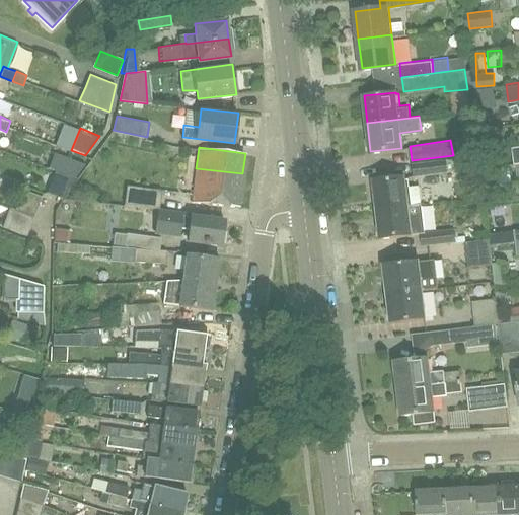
[(49,167),(76,176),(85,163),(55,152),(49,167)]
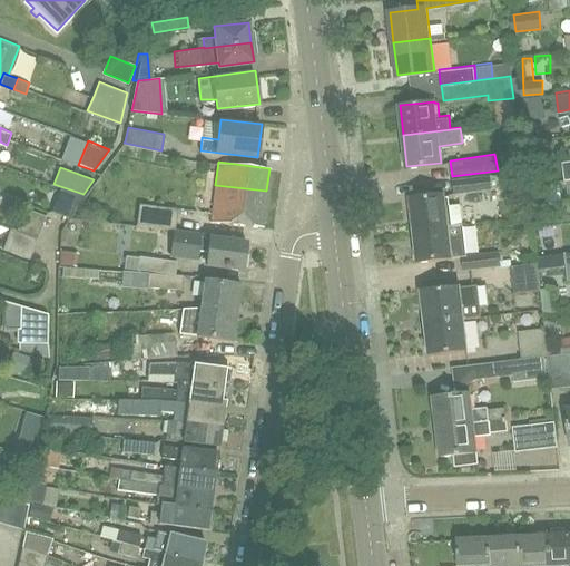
[(497,173),(490,174),(451,177),(453,193),(491,188),(499,187),(500,185),(527,182),(526,171),(499,174),(497,173)]
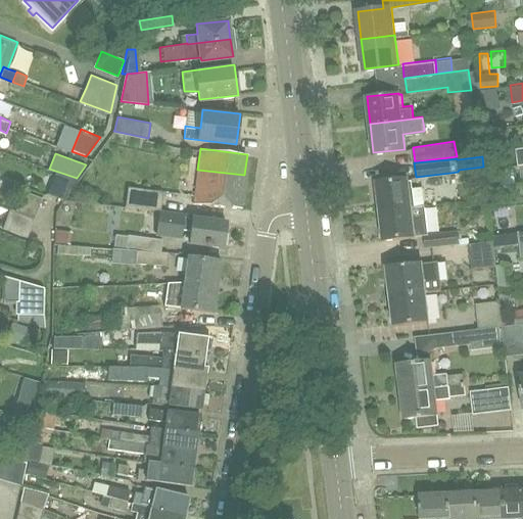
[(240,206),(244,175),(197,170),(193,200),(240,206)]
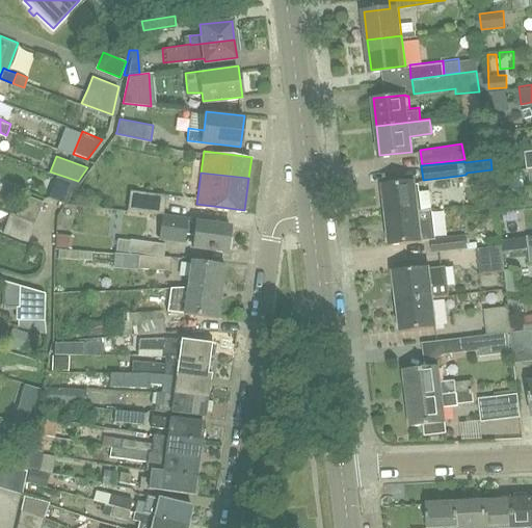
[(430,189),(416,191),(415,180),(383,184),(387,213),(431,208),(430,189)]
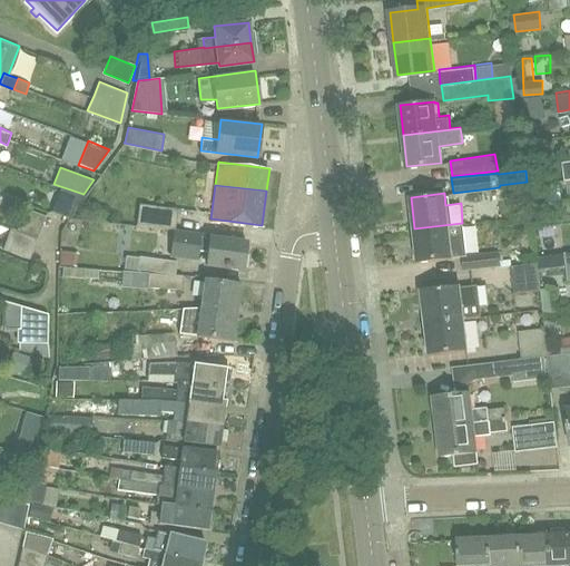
[(55,199),(51,208),(69,216),(72,207),(55,199)]
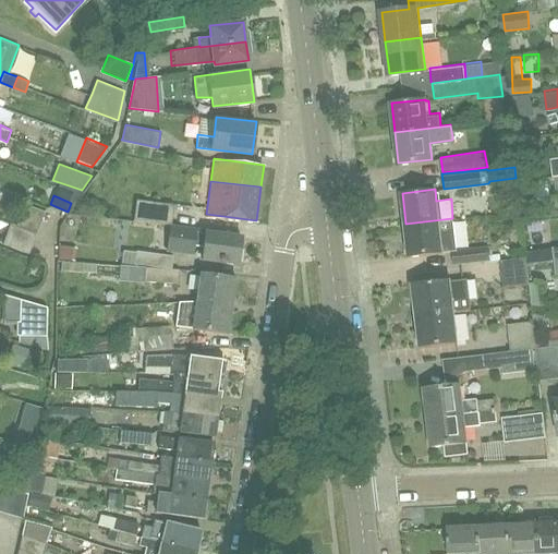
[(171,224),(174,204),(136,200),(133,219),(171,224)]
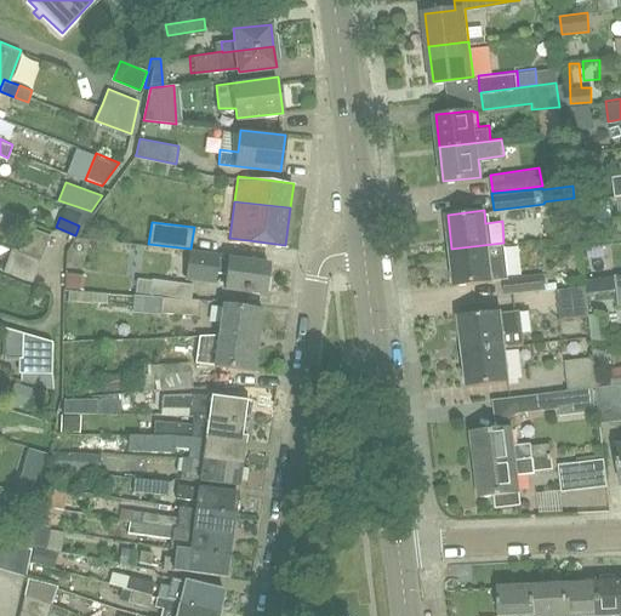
[(27,226),(17,250),(40,258),(50,234),(27,226)]
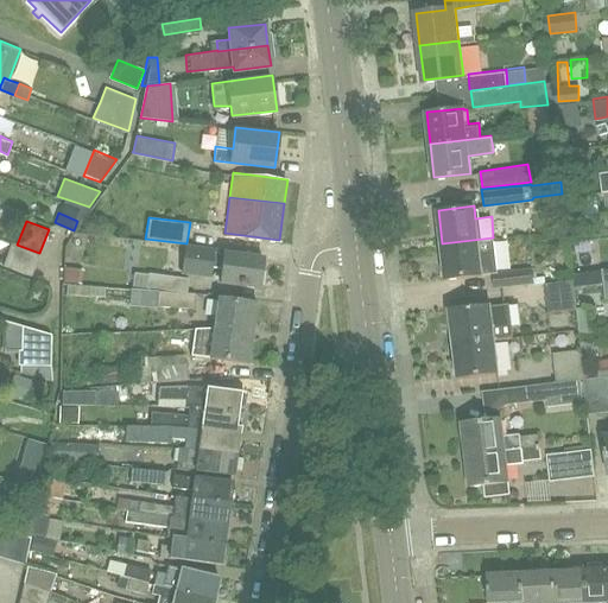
[(493,237),(442,243),(445,277),(492,272),(494,286),(533,281),(531,267),(498,271),(493,237)]
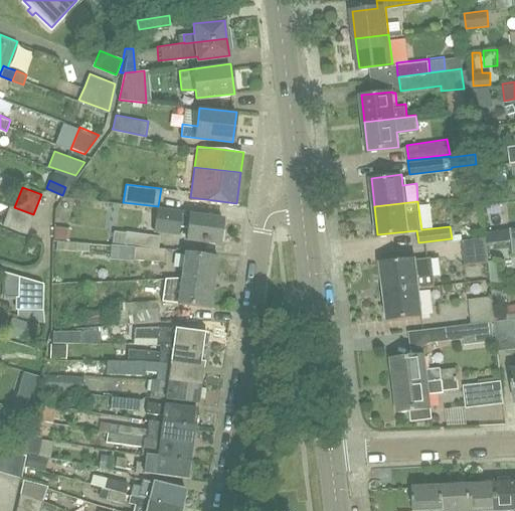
[(14,207),(10,205),(2,223),(26,233),(33,214),(14,207)]
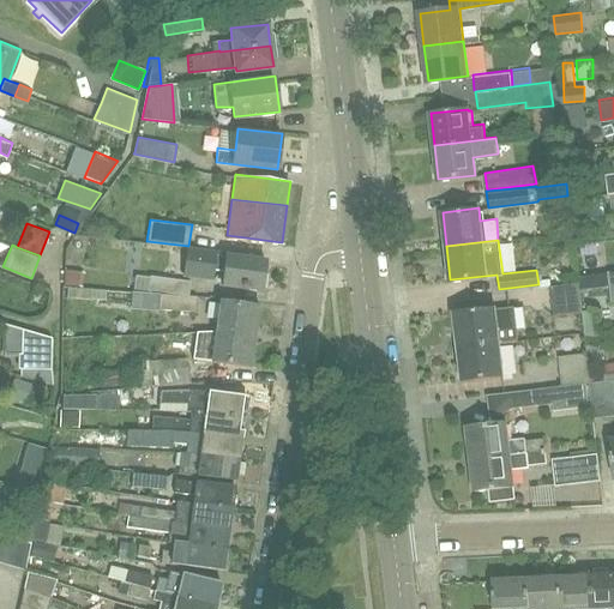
[(182,247),(181,248),(180,259),(186,259),(185,275),(211,278),(214,267),(224,269),(222,283),(262,288),(265,260),(227,255),(227,252),(188,247),(182,247)]
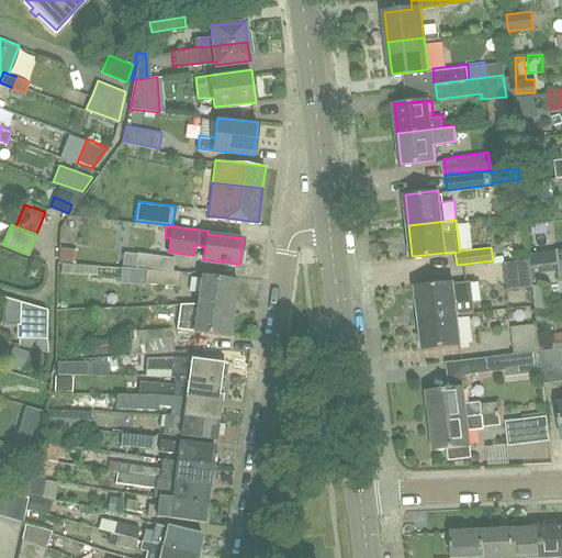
[(57,260),(63,260),(74,261),(74,247),(58,246),(57,260)]
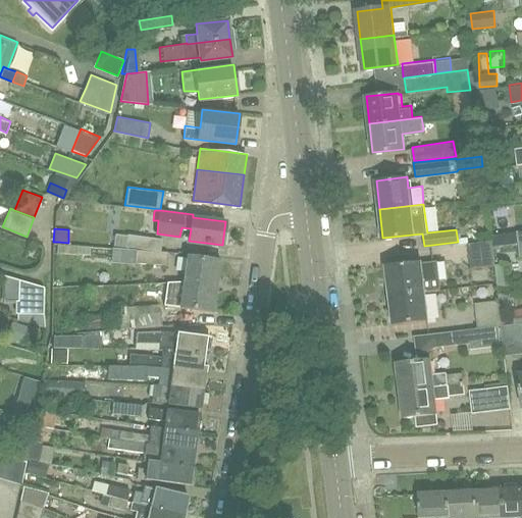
[(115,232),(113,245),(127,246),(127,245),(159,250),(161,238),(126,232),(126,234),(115,232)]
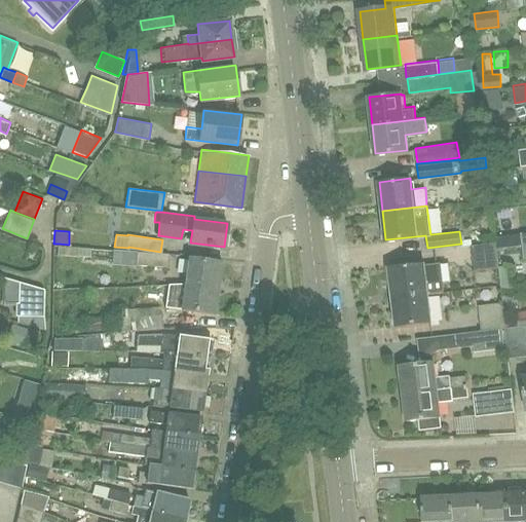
[(496,240),(472,244),(475,269),(499,266),(496,240)]
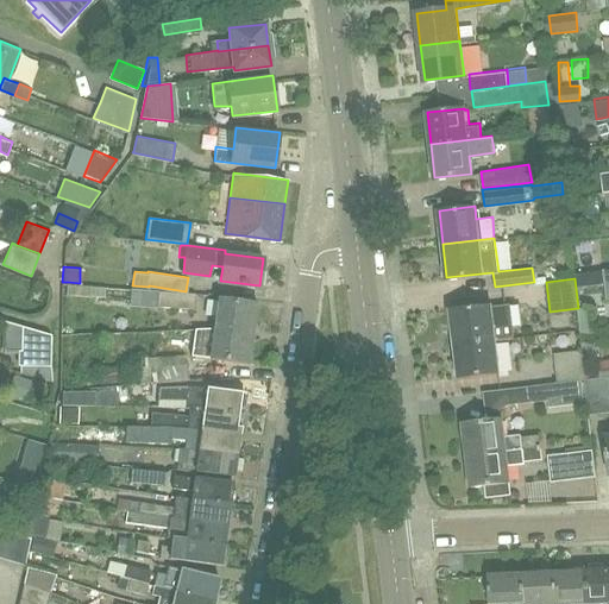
[(158,290),(157,304),(193,308),(195,293),(158,290)]
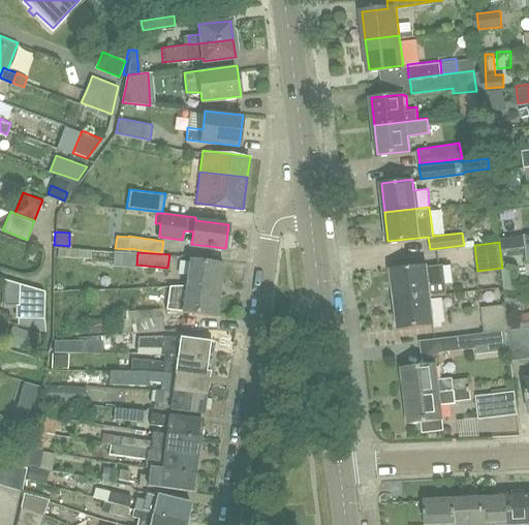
[(189,259),(186,285),(220,289),(224,264),(189,259)]
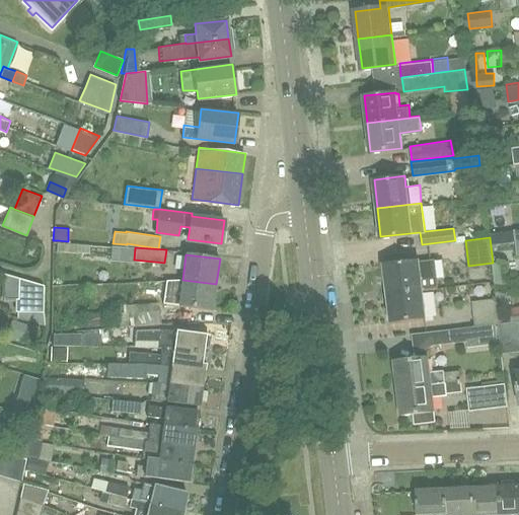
[(385,279),(386,291),(422,287),(422,288),(438,286),(434,259),(419,260),(394,263),(393,261),(381,262),(383,279),(385,279)]
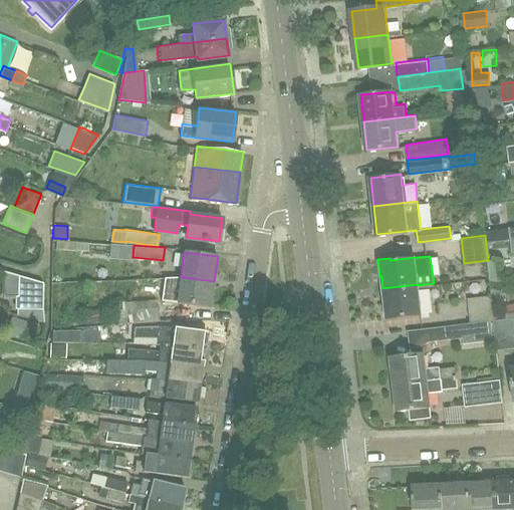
[(42,308),(42,282),(18,275),(17,307),(42,308)]
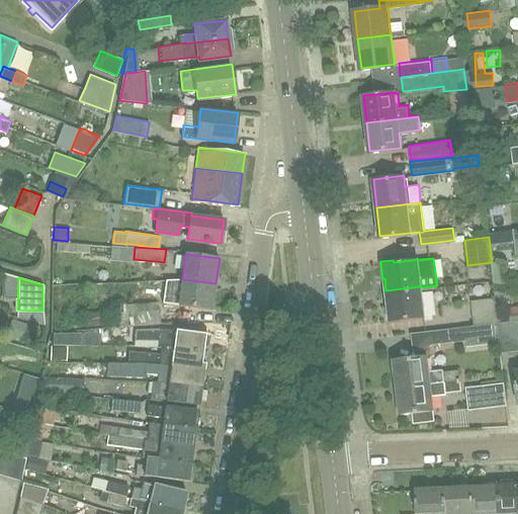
[(212,309),(216,283),(182,279),(178,305),(212,309)]
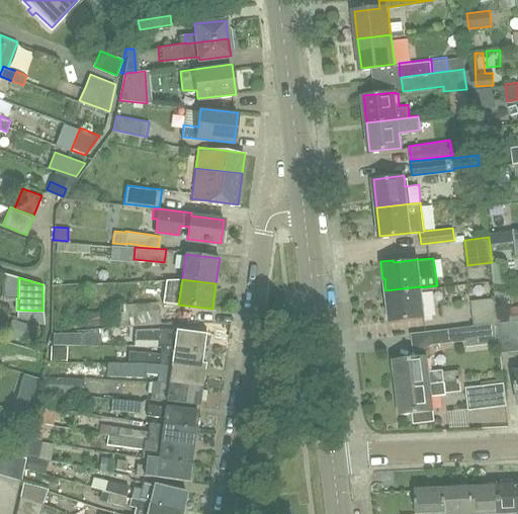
[(424,316),(421,287),(421,286),(385,290),(390,320),(424,316)]
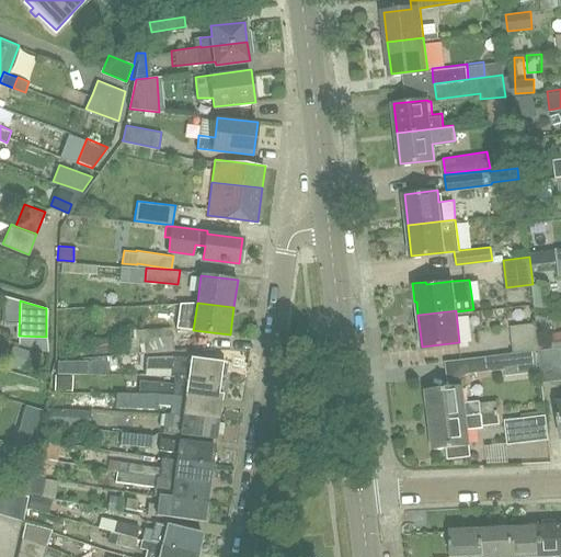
[(513,352),(538,349),(539,349),(539,348),(537,321),(510,325),(513,352)]
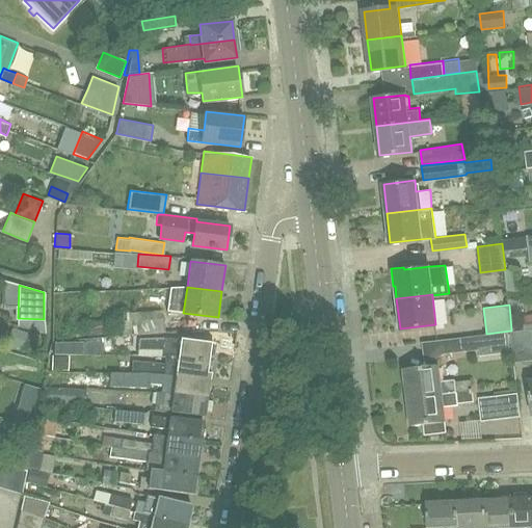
[(165,332),(163,310),(123,312),(117,313),(120,333),(133,334),(165,332)]
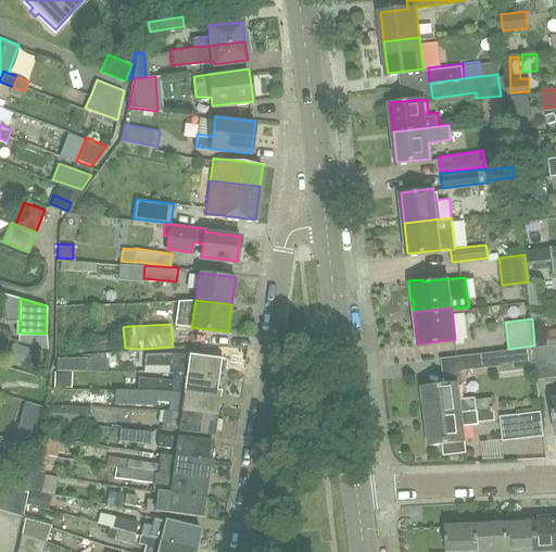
[(550,343),(555,341),(555,327),(546,329),(547,343),(550,343)]
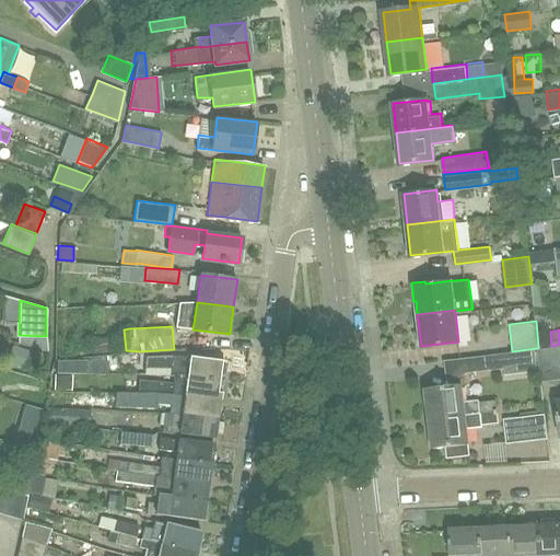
[(24,366),(30,348),(13,343),(8,360),(24,366)]
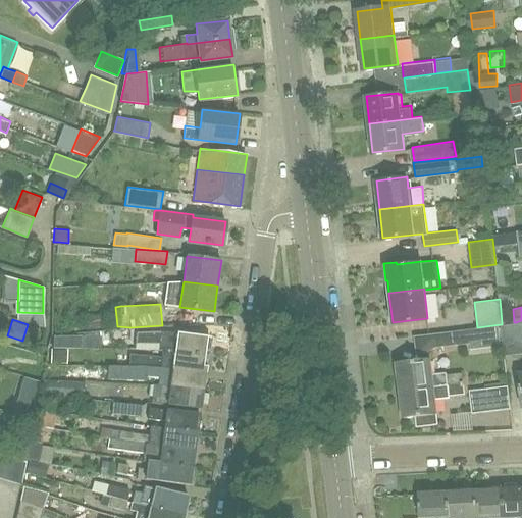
[(516,322),(514,322),(502,323),(502,324),(501,324),(504,354),(521,352),(518,337),(516,322)]
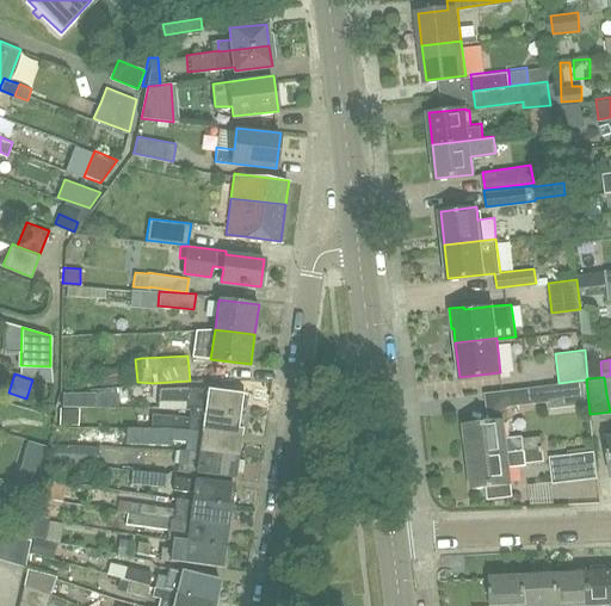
[(551,383),(539,385),(508,388),(511,404),(554,400),(551,383)]
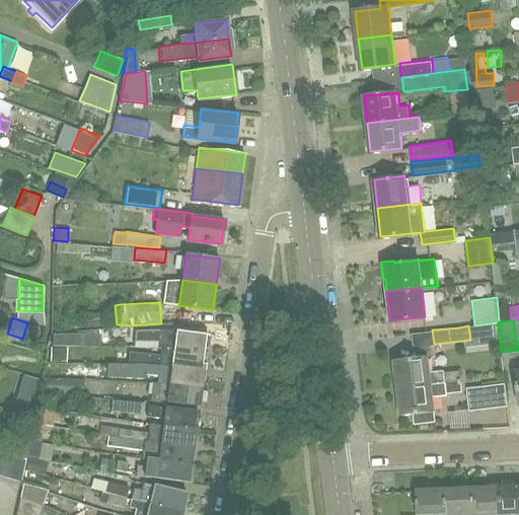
[(157,346),(206,353),(209,336),(160,328),(136,328),(135,340),(158,340),(157,346)]
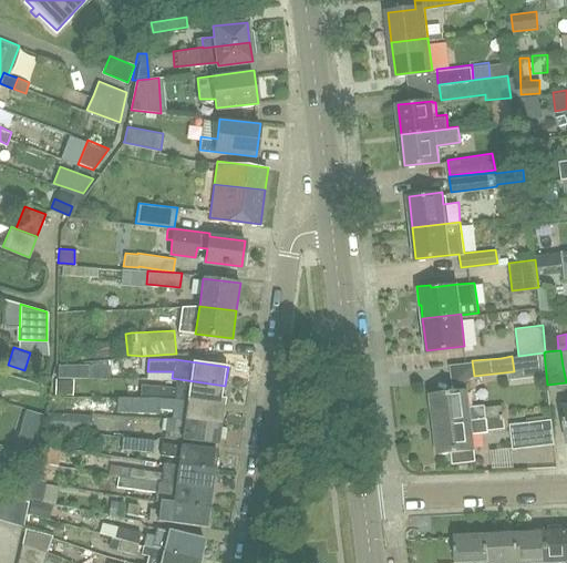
[(90,361),(90,360),(60,360),(60,374),(90,374),(90,361)]
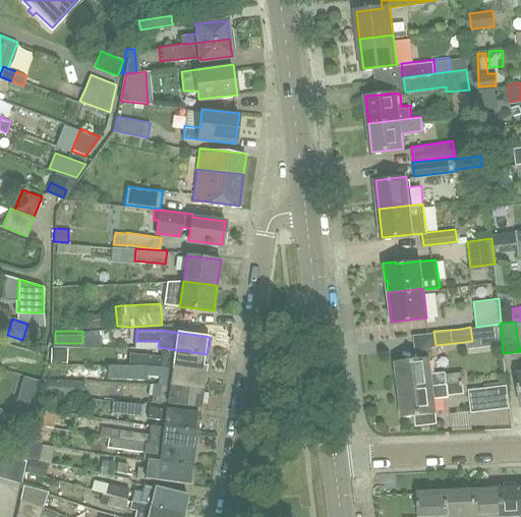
[(124,342),(124,332),(103,331),(103,342),(124,342)]
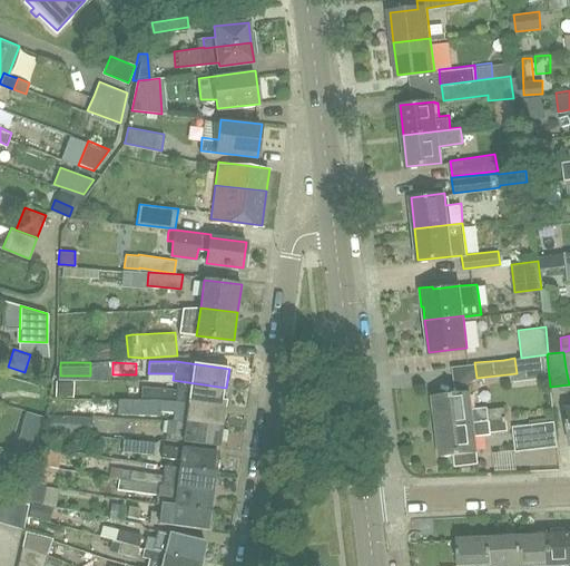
[(71,381),(56,380),(55,396),(70,396),(71,381)]
